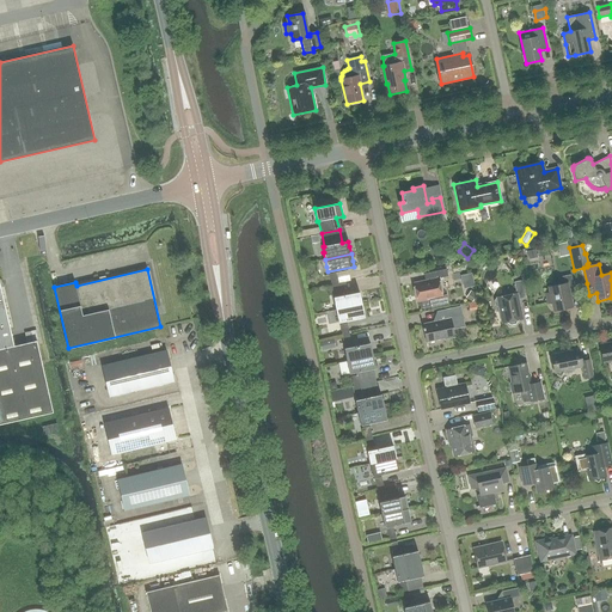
[(414,283),(417,301),(428,299),(430,308),(450,305),(447,295),(442,297),(438,279),(448,276),(446,269),(430,273),(432,280),(414,283)]
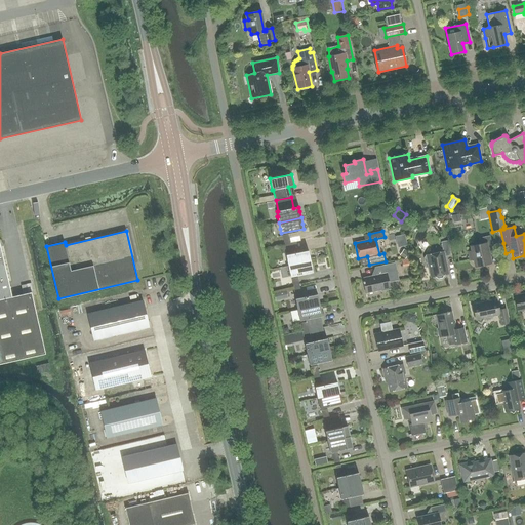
[(397,235),(399,246),(408,244),(406,233),(397,235)]
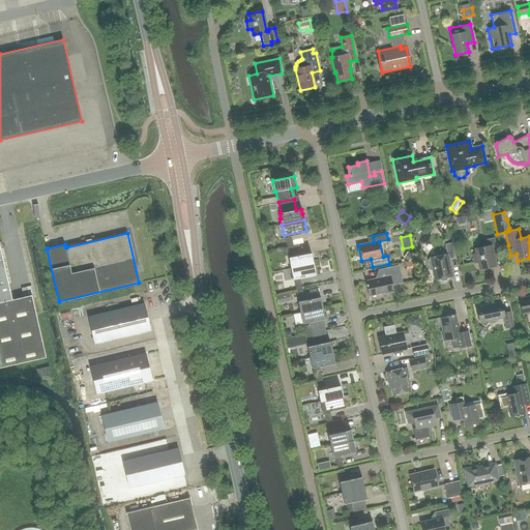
[(285,238),(287,246),(295,244),(293,236),(285,238)]
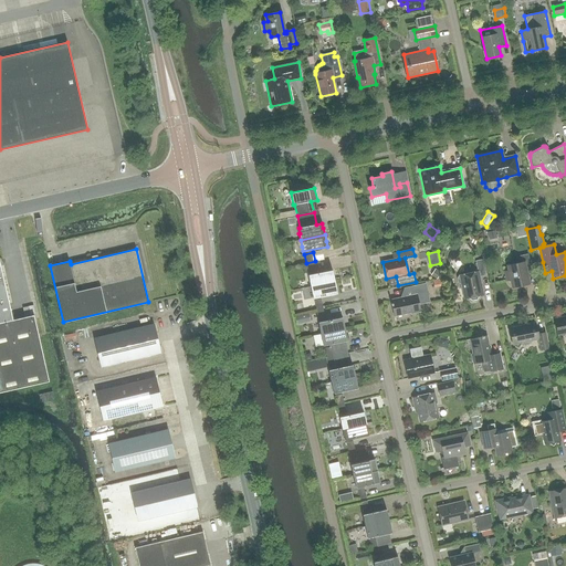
[(513,287),(527,284),(525,272),(532,271),(528,254),(516,257),(517,263),(509,265),(510,271),(505,272),(506,281),(512,280),(513,287)]
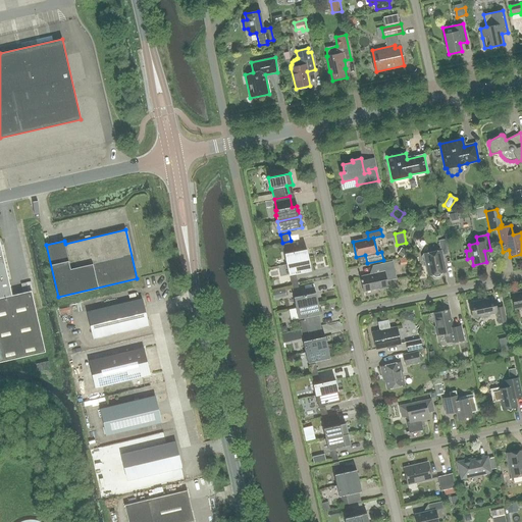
[(425,262),(426,266),(427,266),(429,275),(433,275),(433,276),(435,277),(439,276),(440,274),(440,273),(445,272),(442,263),(444,263),(441,255),(449,254),(446,240),(438,241),(440,251),(424,254),(422,255),(421,257),(422,261),(424,262),(425,262)]
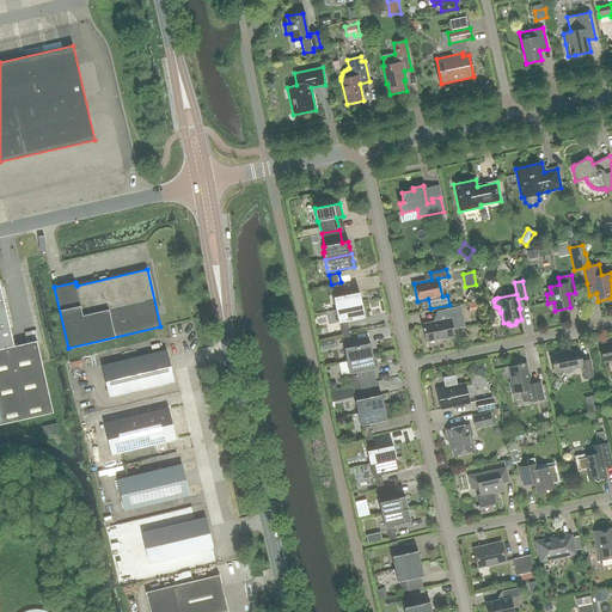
[(346,282),(341,282),(331,285),(332,295),(347,292),(346,282)]
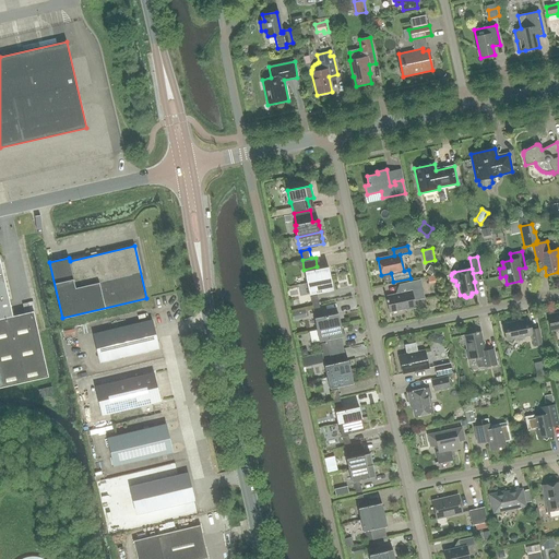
[(0,388),(49,377),(34,311),(13,316),(0,259),(0,388)]
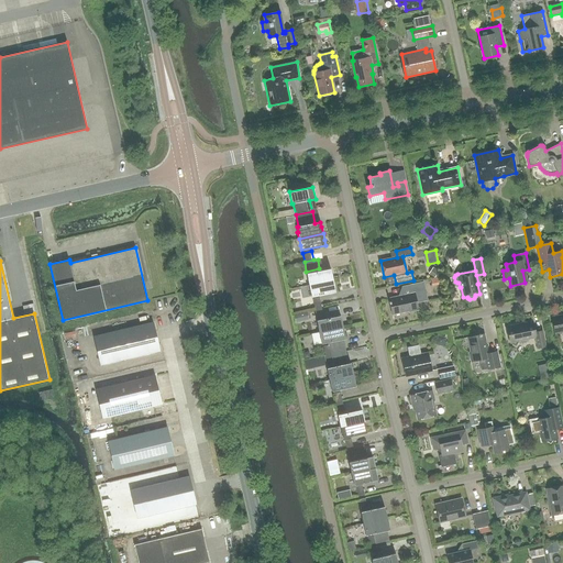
[(309,286),(333,280),(331,274),(330,268),(307,274),(308,278),(307,278),(309,286)]
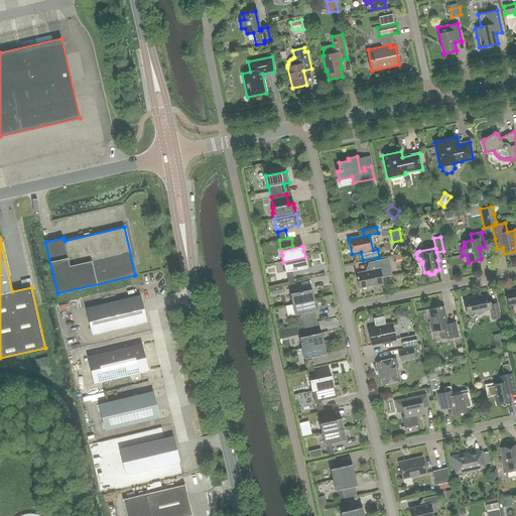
[(306,263),(305,257),(283,262),(284,268),(285,272),(307,267),(306,263)]
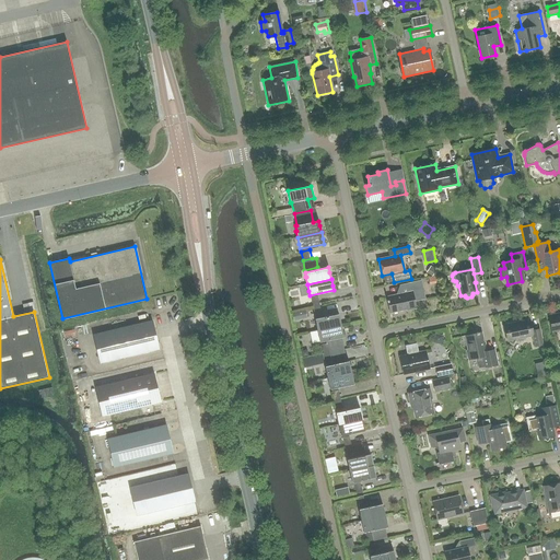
[(407,311),(416,308),(415,302),(424,299),(421,280),(406,283),(408,292),(386,296),(389,313),(406,310),(407,311)]
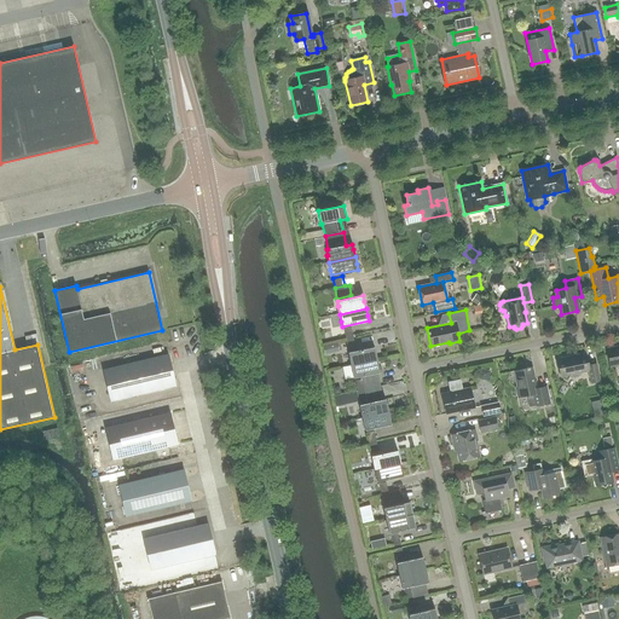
[(618,346),(606,350),(609,366),(618,364),(618,346)]
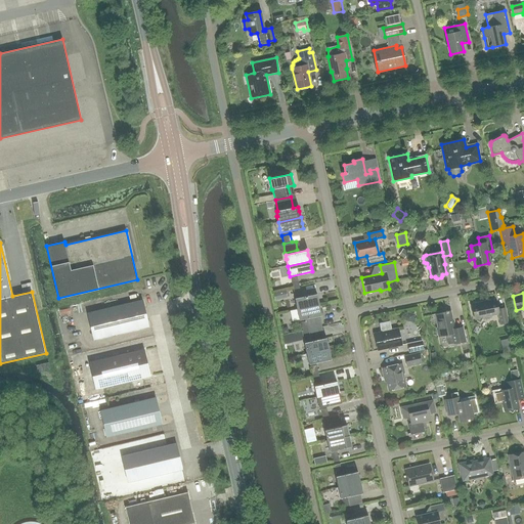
[(297,309),(319,305),(317,298),(317,299),(316,294),(295,299),(296,303),(297,309)]
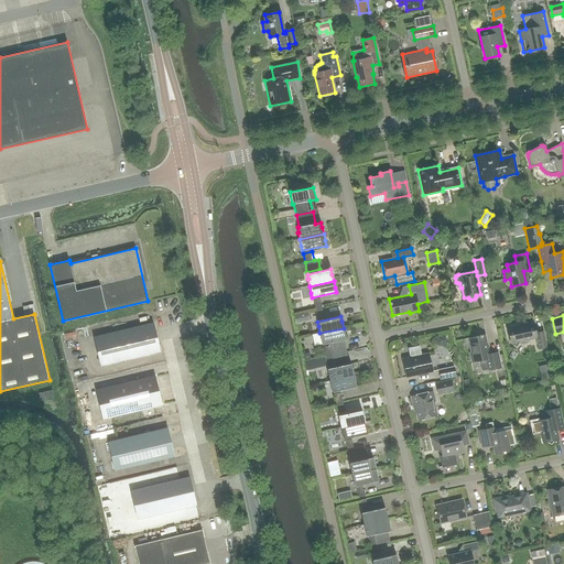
[(539,349),(546,347),(543,332),(535,333),(533,322),(507,327),(510,344),(519,342),(520,343),(522,344),(527,343),(529,340),(529,339),(537,338),(539,349)]
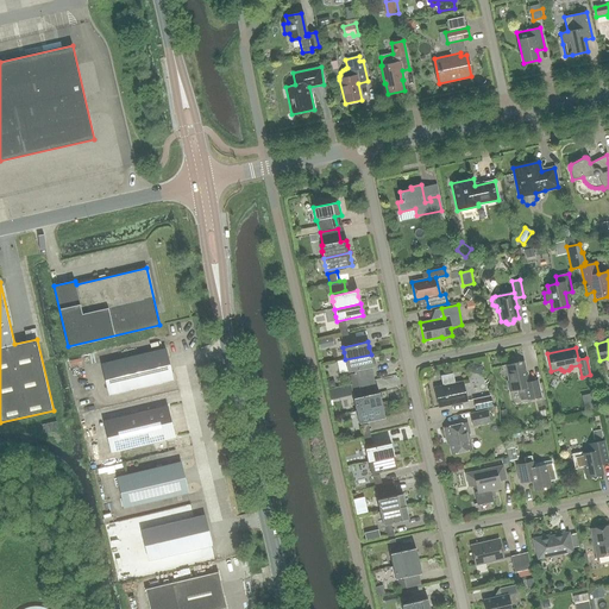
[(165,350),(101,364),(108,395),(173,380),(165,350)]
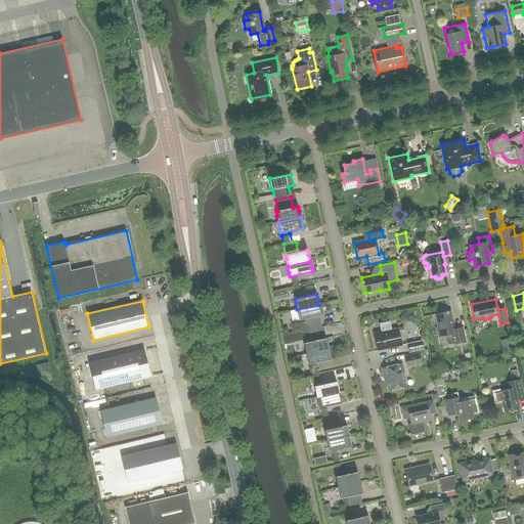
[(320,311),(319,305),(297,309),(298,315),(299,320),(321,315),(320,311)]
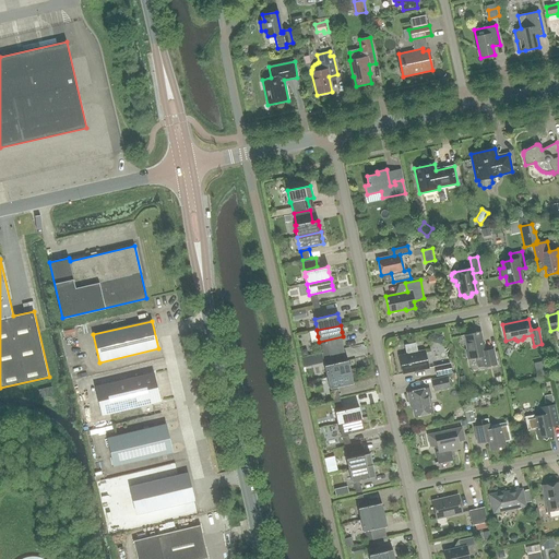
[(465,351),(467,359),(476,357),(478,368),(497,364),(494,349),(485,351),(480,332),(464,335),(466,349),(465,351)]
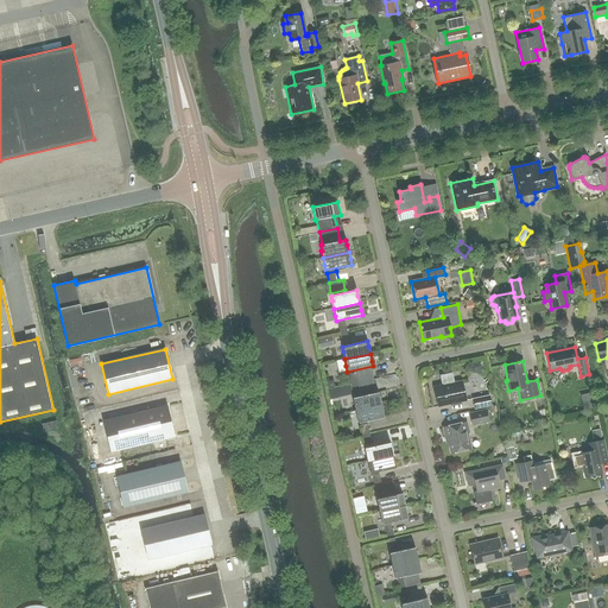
[(462,381),(454,382),(451,374),(441,377),(443,385),(434,387),(438,405),(451,403),(451,404),(466,400),(462,381)]
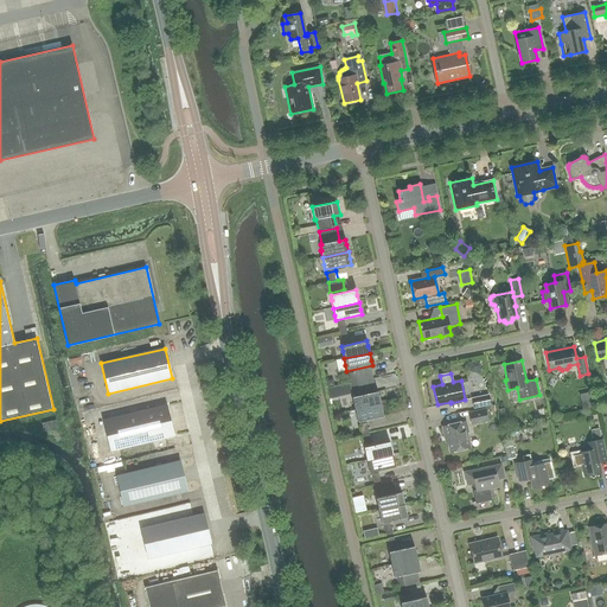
[(355,410),(381,404),(379,397),(378,397),(377,391),(352,397),(353,403),(355,410)]
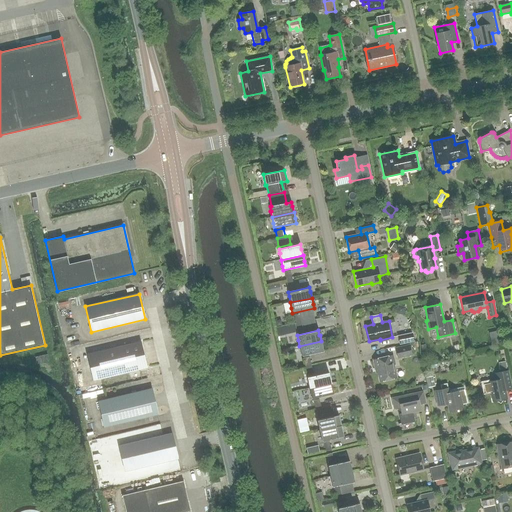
[(415,342),(413,333),(398,336),(400,345),(415,342)]
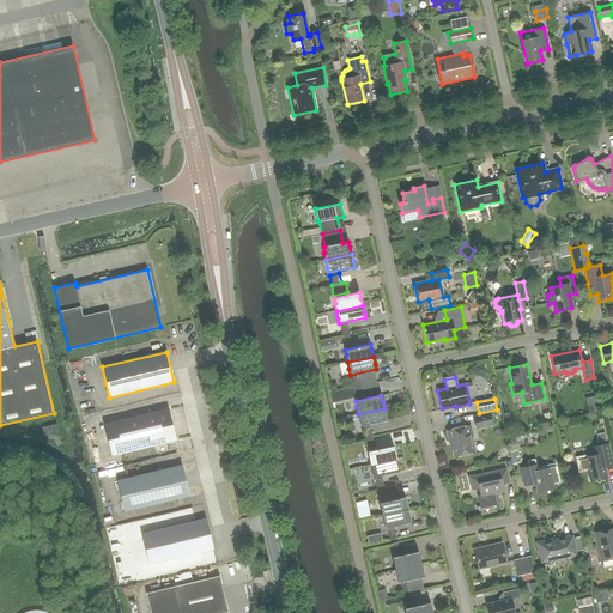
[(386,416),(384,408),(358,414),(360,422),(362,426),(387,420),(386,416)]
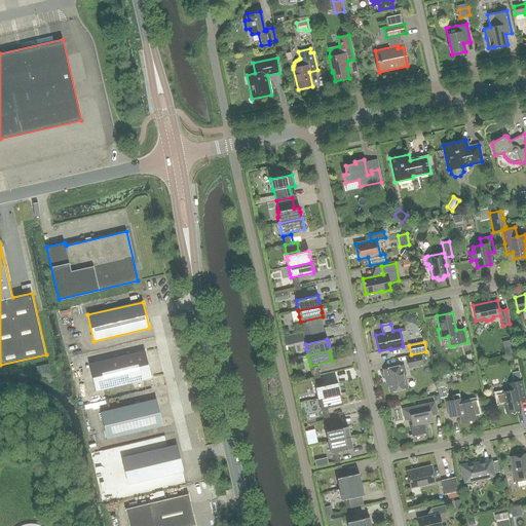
[(96,390),(151,378),(145,351),(89,365),(96,390)]
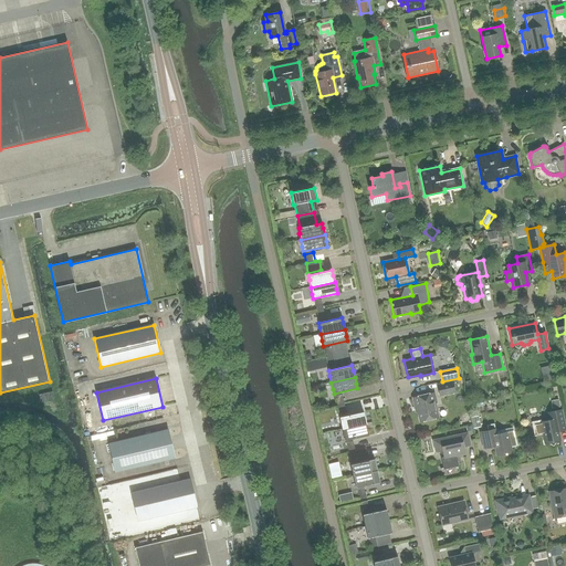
[(440,397),(456,392),(453,381),(437,386),(440,397)]
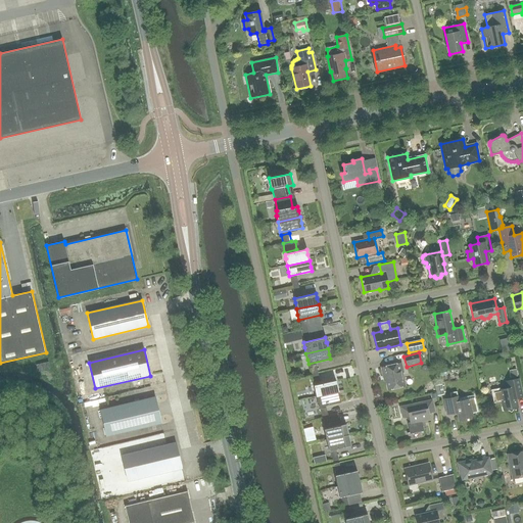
[(38,371),(50,368),(48,362),(36,365),(38,371)]
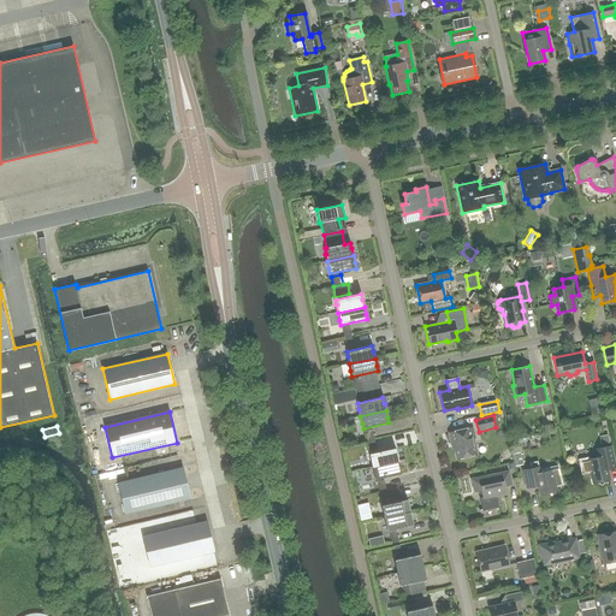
[(449,433),(451,444),(454,443),(457,458),(477,454),(471,428),(449,433)]
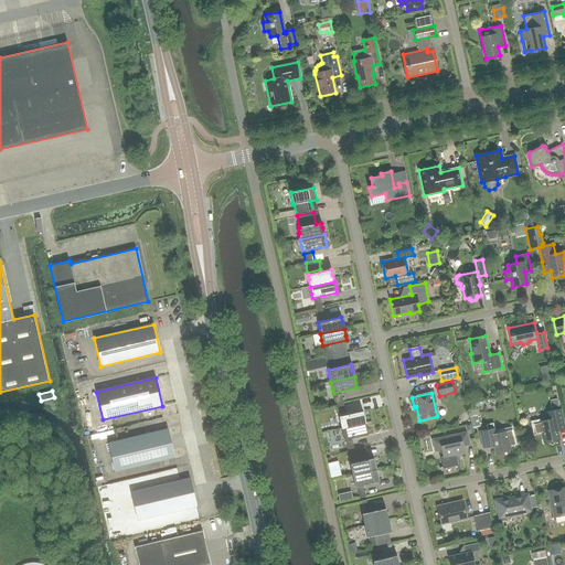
[(337,405),(343,403),(341,394),(334,395),(337,405)]
